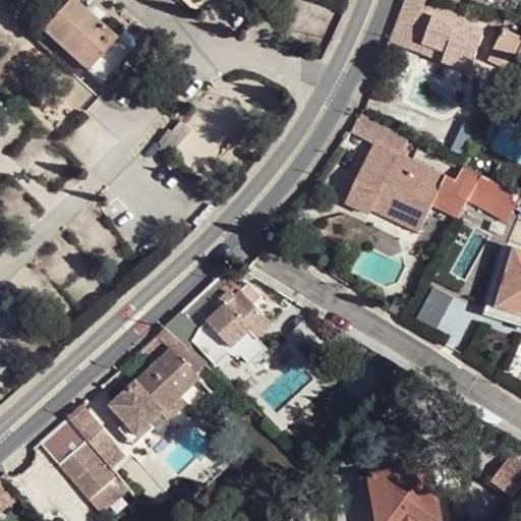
[(59,46),(87,71),(95,78),(103,87),(132,54),(72,0),(70,0),(42,31),(59,46)]
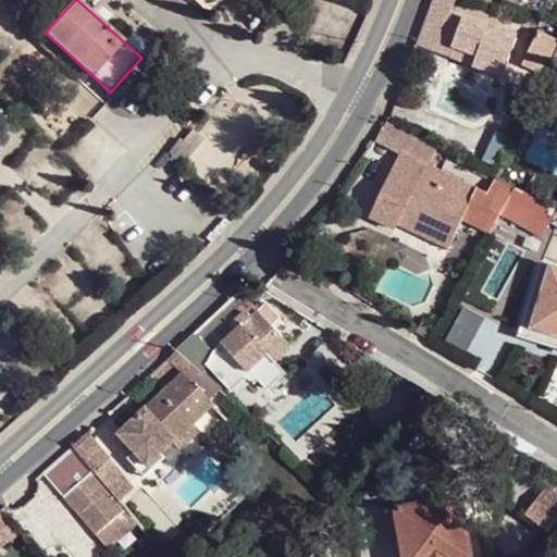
[(197,0),(209,12),(219,0),(197,0)]
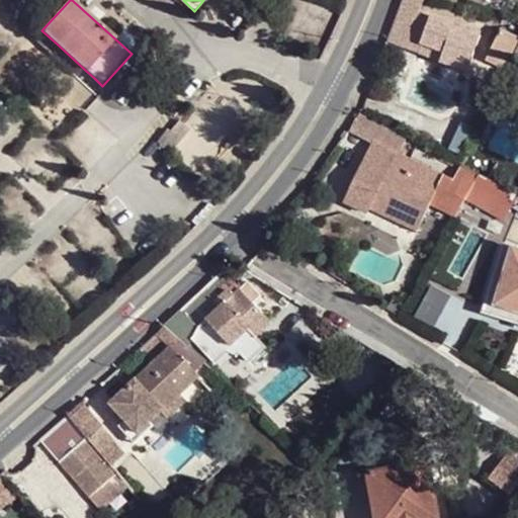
[(251,0),(226,0),(249,20),(261,8),(251,0)]
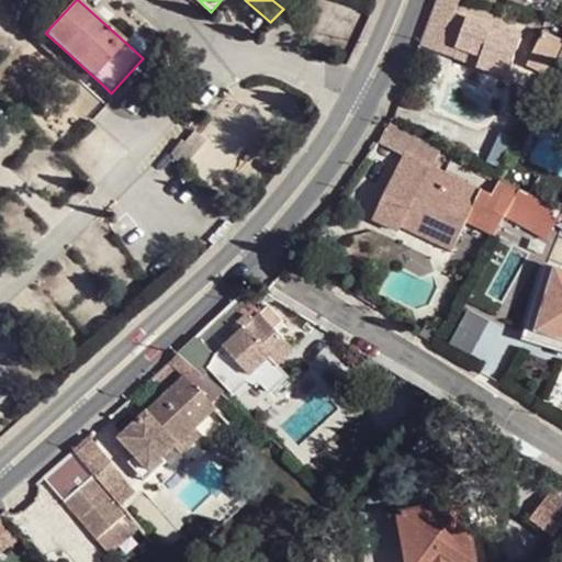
[(434,6),(424,34),(440,41),(482,56),(478,67),(506,78),(523,37),(478,22),(434,6)]
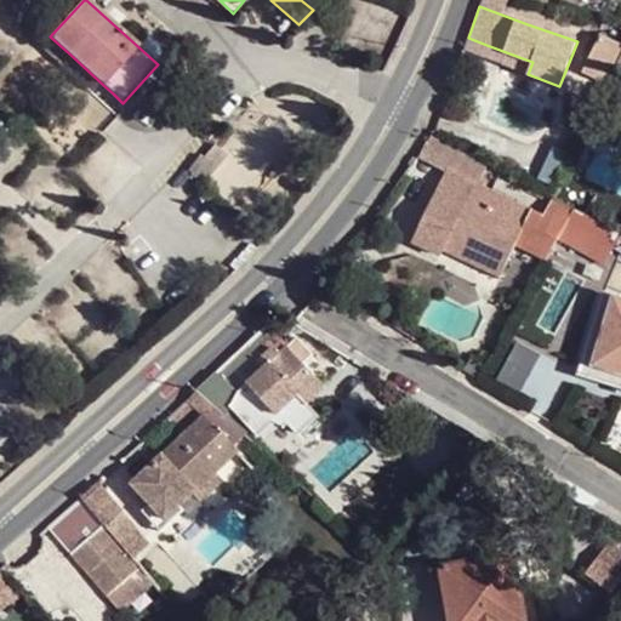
[(620,43),(602,34),(584,72),(604,83),(620,47),(620,43)]
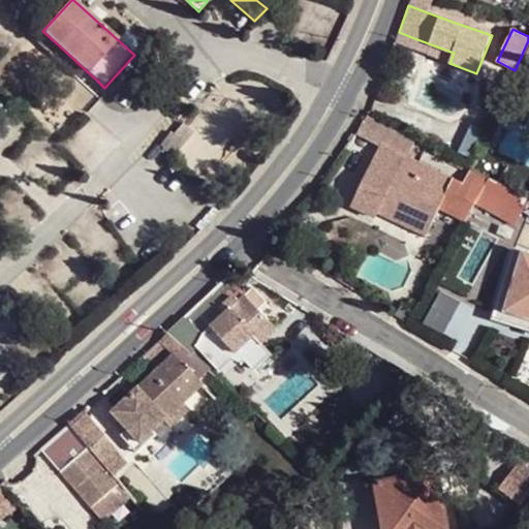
[(410,49),(449,63),(454,53),(414,38),(410,49)]
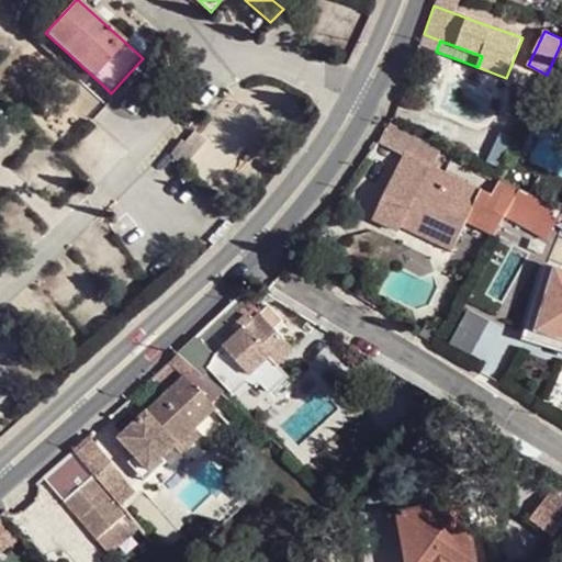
[(85,86),(93,77),(64,49),(55,59),(85,86)]
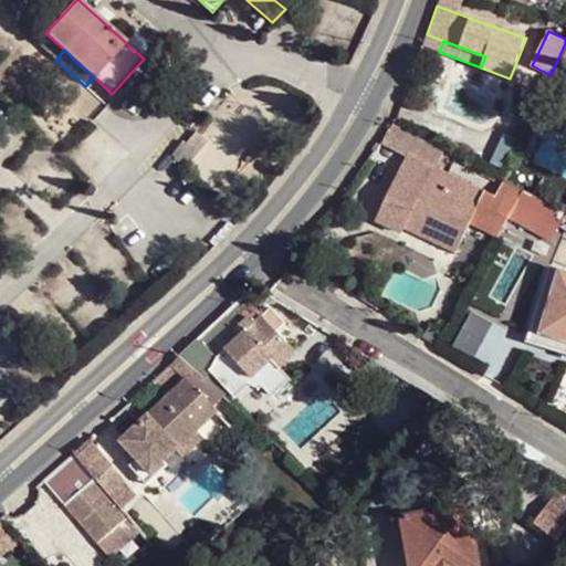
[(417,82),(413,91),(421,95),(426,85),(417,82)]
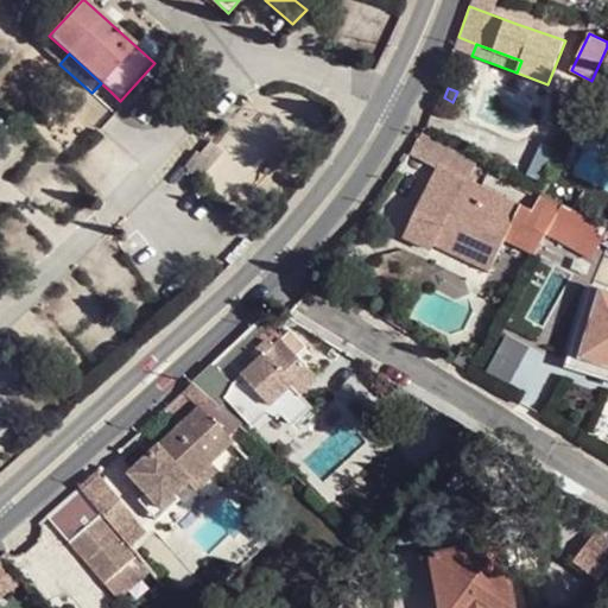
[(472,156),(424,131),(410,152),(425,159),(437,164),(462,176),(472,156)]
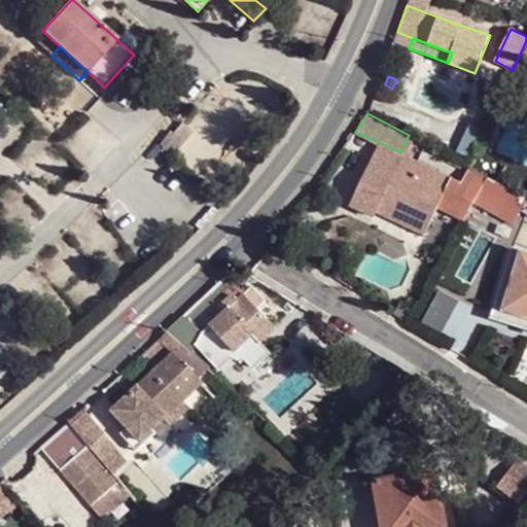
[(355,132),(344,147),(359,155),(362,149),(369,138),(355,132)]
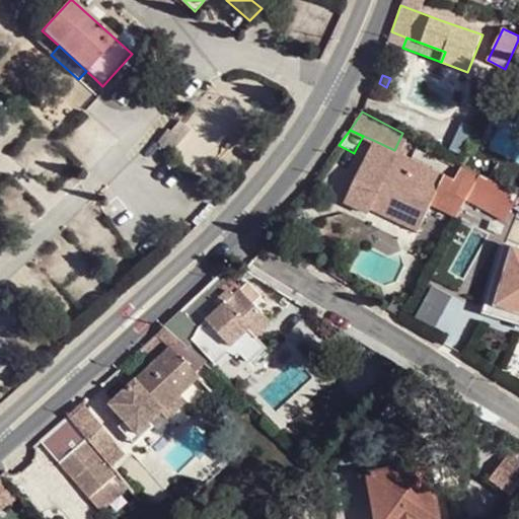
[(479,174),(461,164),(454,178),(394,150),(373,140),(368,152),(364,158),(345,201),(368,212),(373,203),(401,216),(399,219),(421,228),(432,201),(447,200),(462,208),(467,199),(479,174)]
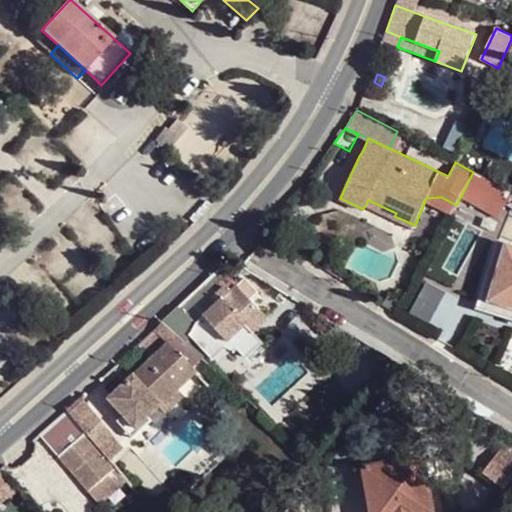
[(363,150),(352,145),(349,151),(359,156),(363,150)]
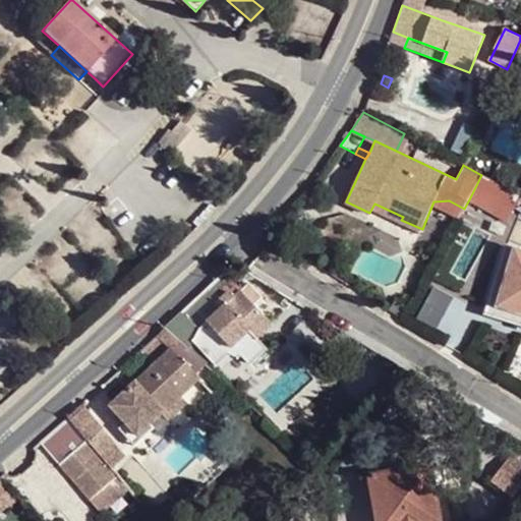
[(499,165),(471,150),(463,165),(481,175),(490,180),(499,165)]
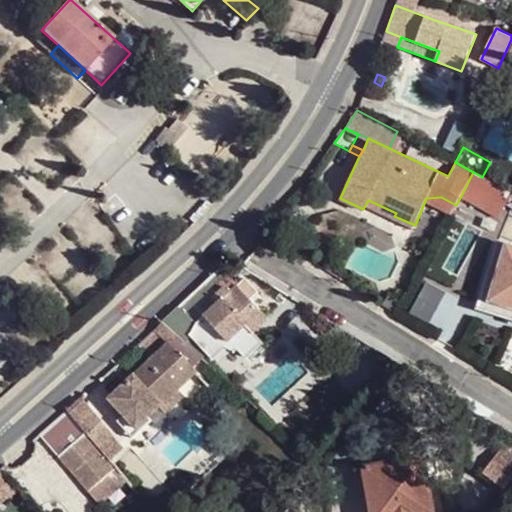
[(482,177),(473,172),(461,196),(475,204),(485,185),(487,180),(482,177)]
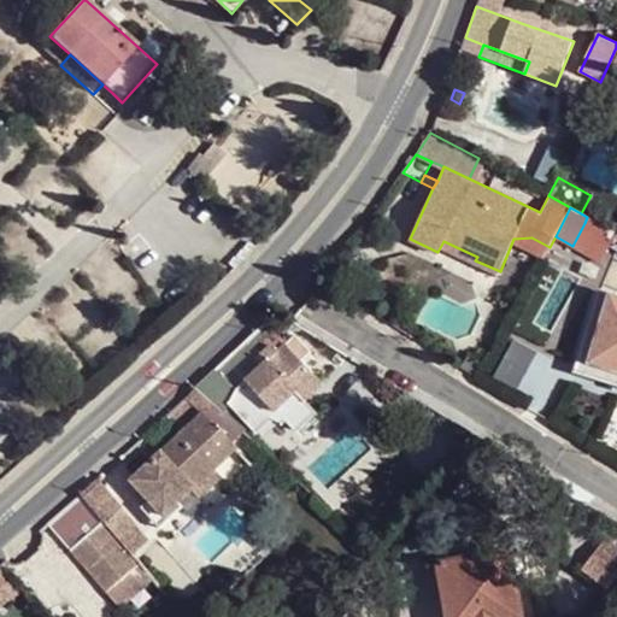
[(616,233),(587,217),(585,223),(616,240),(616,233)]
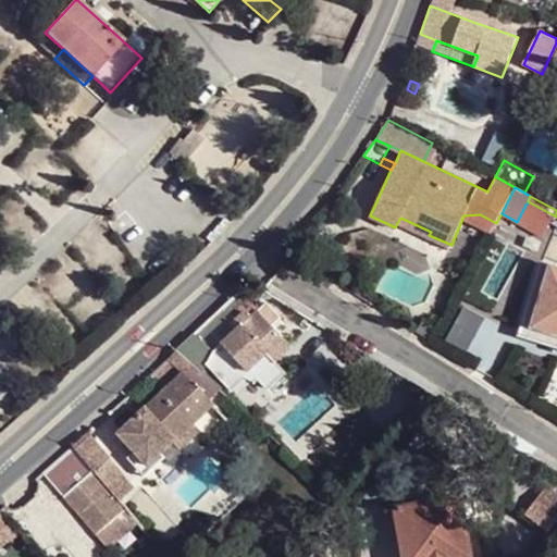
[(494,231),(496,223),(480,214),(463,215),(494,231)]
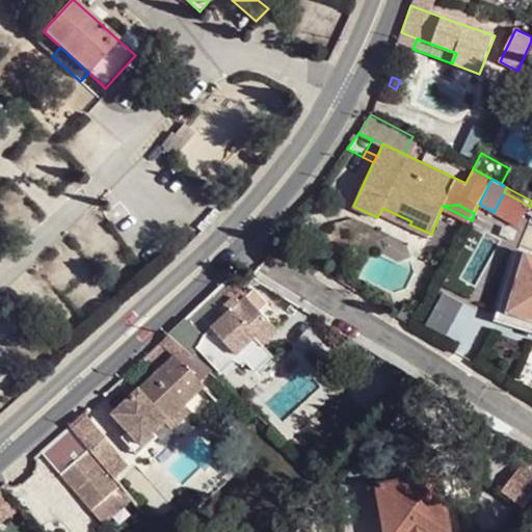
[(406,231),(409,224),(411,221),(382,208),(377,217),(406,231)]
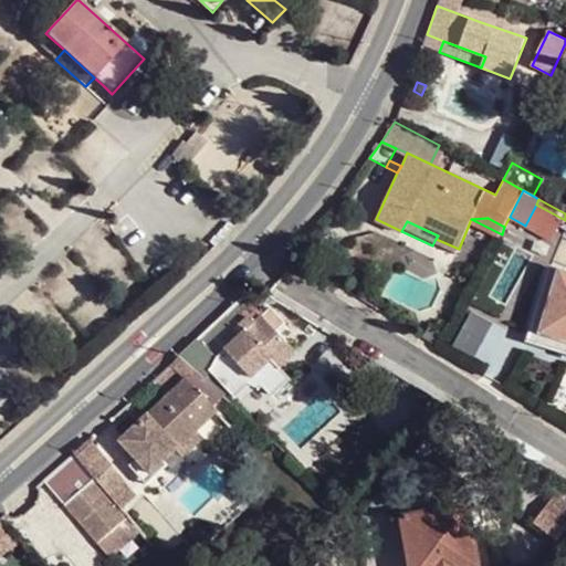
[(456,257),(459,249),(436,239),(432,245),(456,257)]
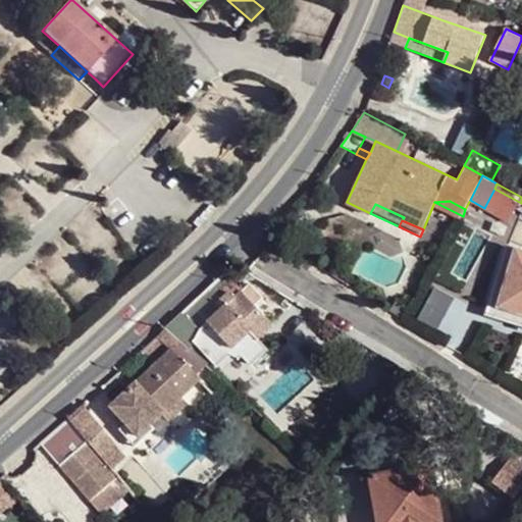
[(521,249),(508,245),(488,303),(521,313),(521,249)]
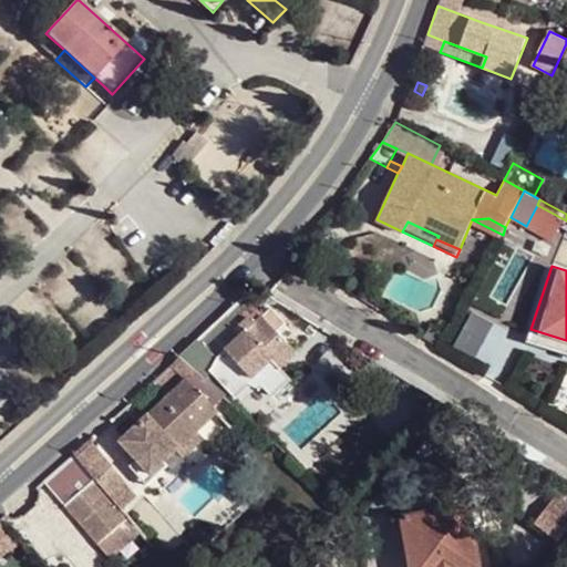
[(246,292),(178,357),(204,380),(213,371),(228,388),(246,371),(253,379),(256,378),(261,383),(279,368),(296,351),(260,316),(255,321),(250,318),(240,327),(245,332),(215,360),(207,350),(259,300),(256,291),(246,292)]
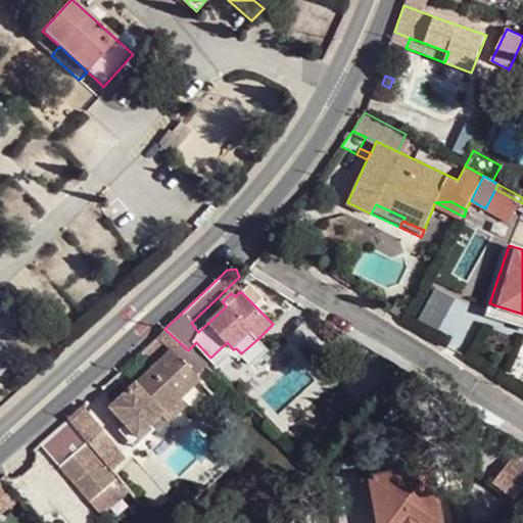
[(402,319),(410,308),(396,301),(390,311),(402,319)]
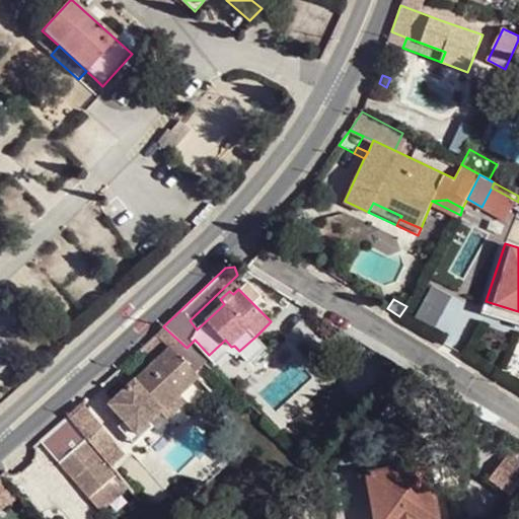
[(187,348),(163,326),(155,335),(172,349),(108,404),(136,435),(147,426),(159,415),(179,395),(200,379),(197,374),(181,358),(190,350),(187,348)]
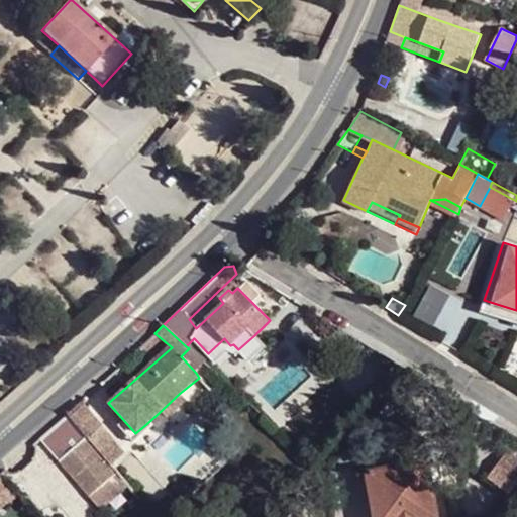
[(264,346),(254,335),(238,349),(248,359),(264,346)]
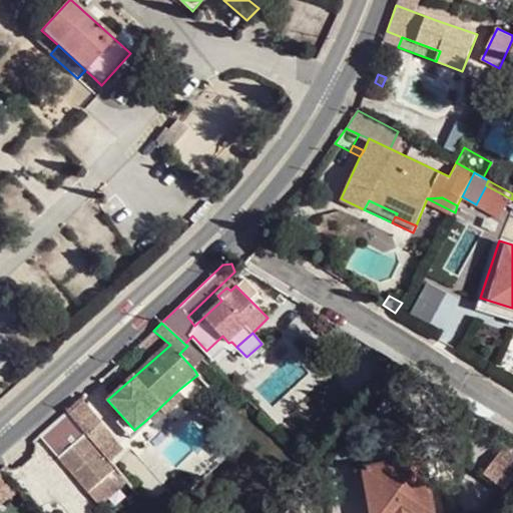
[(192,336),(184,344),(187,346),(199,357),(206,351),(192,336)]
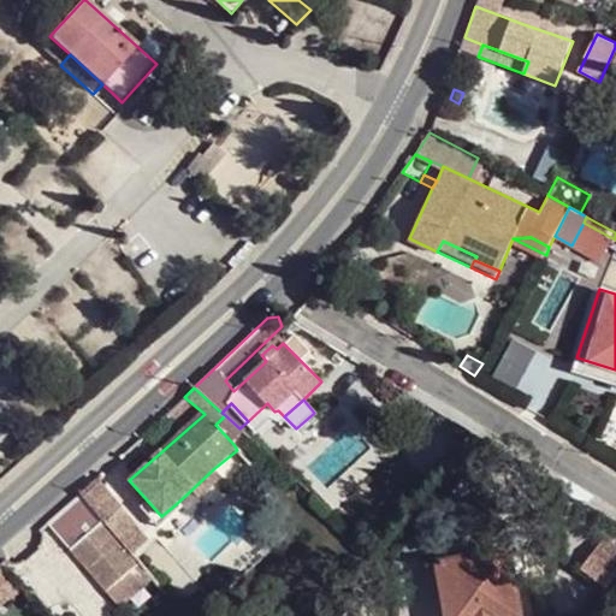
[(234,444),(247,434),(240,428),(225,415),(215,425),(234,444)]
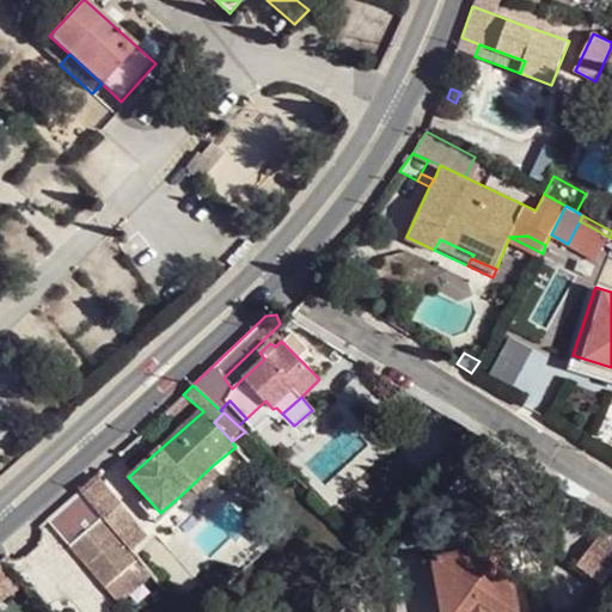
[(218,472),(212,466),(188,489),(193,495),(218,472)]
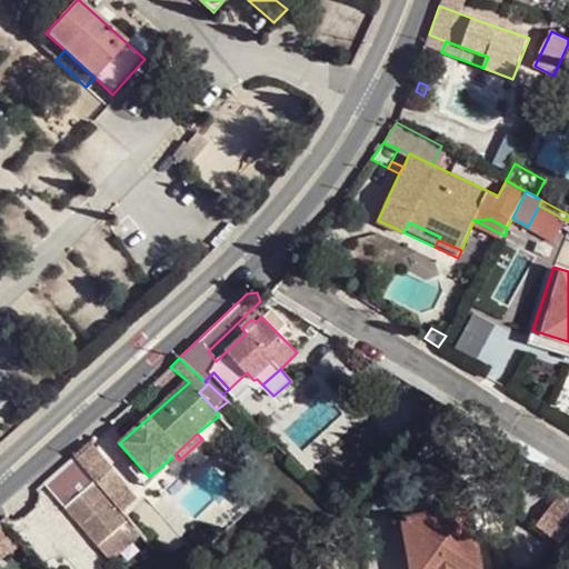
[(75,457),(86,469),(97,482),(113,469),(89,442),(75,457)]
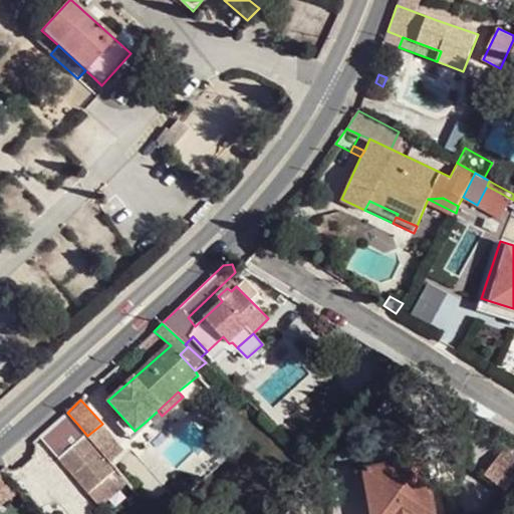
[(135,431),(107,401),(101,407),(133,442),(151,427),(146,422),(135,431)]
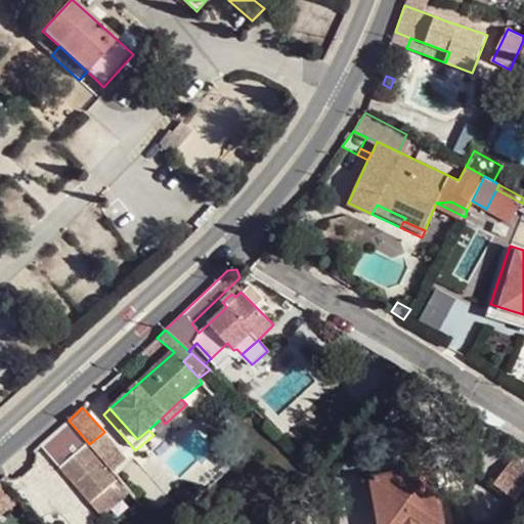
[(79,432),(69,421),(42,444),(60,468),(89,444),(79,432)]
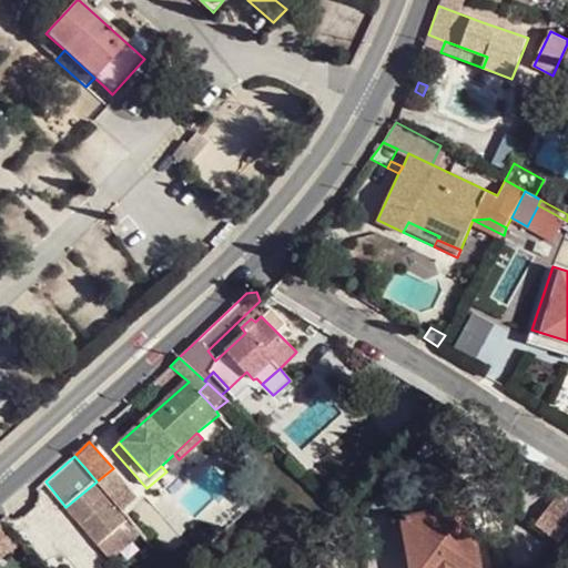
[(483,504),(470,505),(473,518),(485,516),(483,504)]
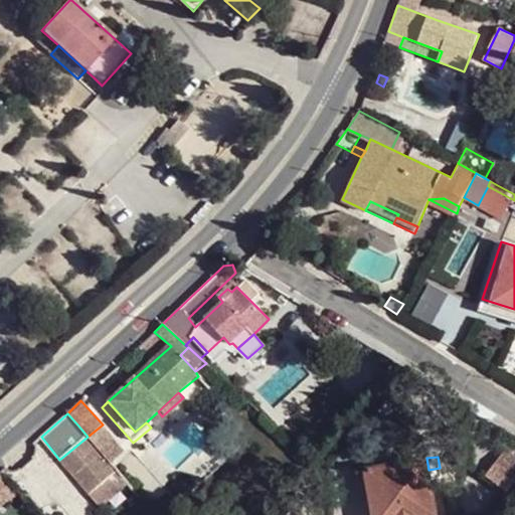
[(437,514),(428,470),(426,458),(365,471),(373,514),(437,514)]
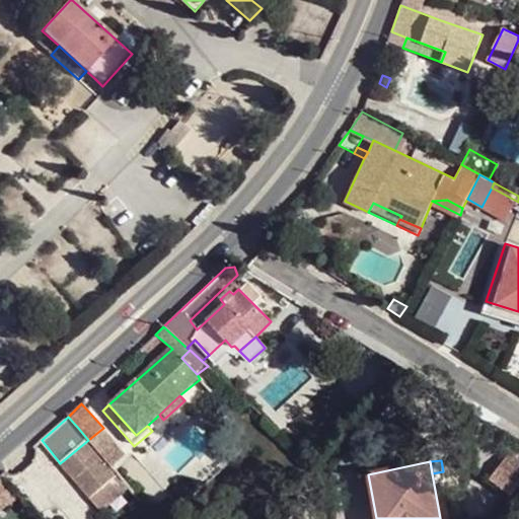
[(0,486),(0,509),(11,501),(0,486)]
